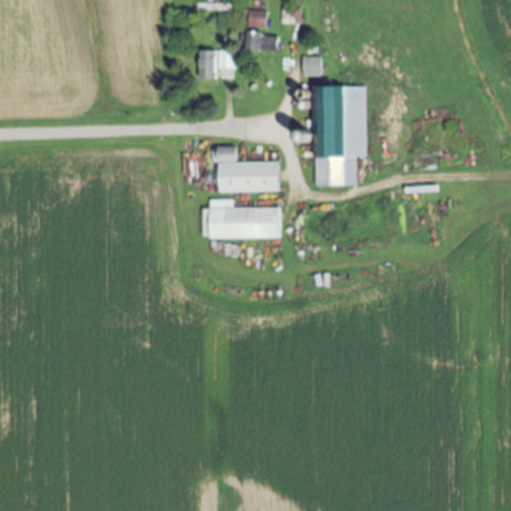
[(286,21),(304,22),(304,8),(286,7),(286,21)]
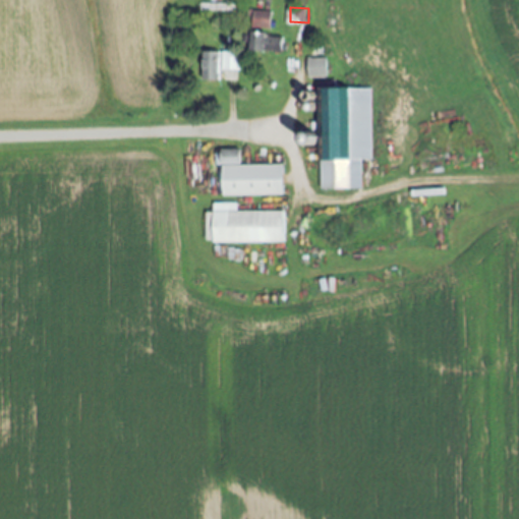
[(272,12),(271,30),(251,27),(252,10),(272,12)]
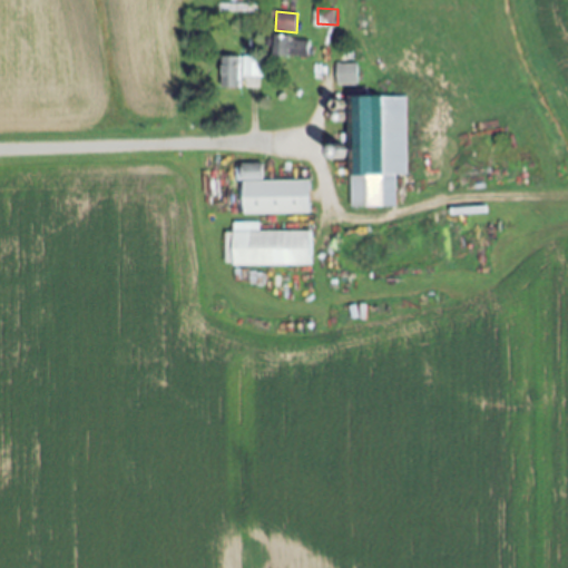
[(312,37),(311,57),(274,55),(275,33),(312,37)]
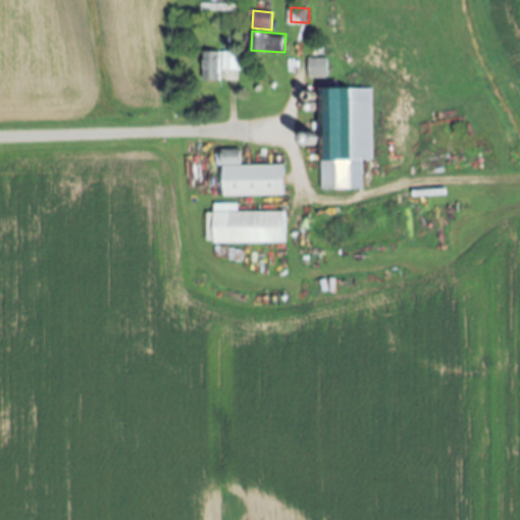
[(221,81),(204,81),(204,50),(221,50),(221,81)]
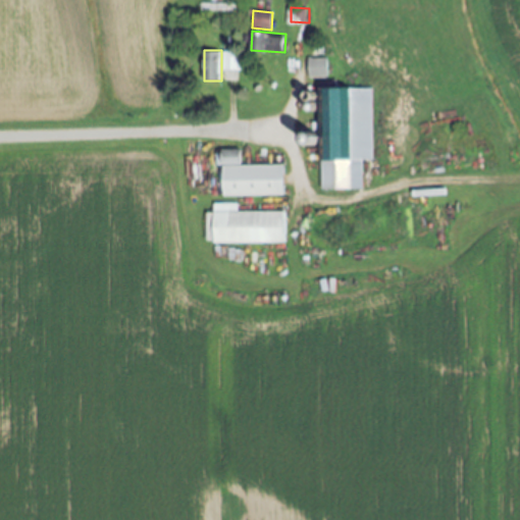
[(243,51),(243,69),(227,69),(227,51),(243,51)]
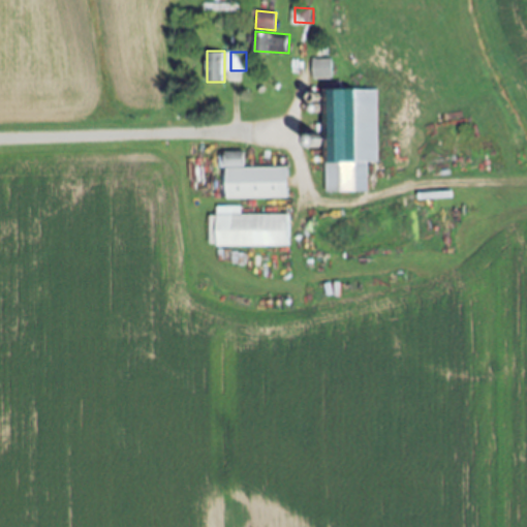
[(316,58),(316,78),(336,76),(335,57),(316,58)]
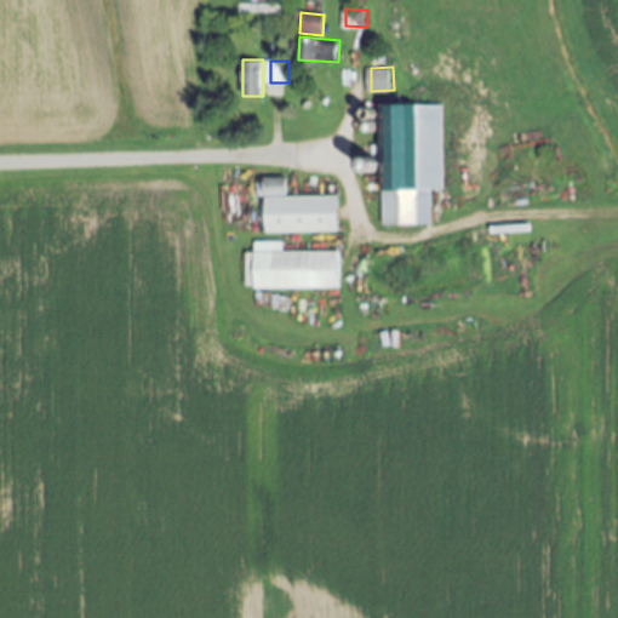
[(444,104),(444,189),(431,189),(431,224),(379,224),(381,103),(444,104)]
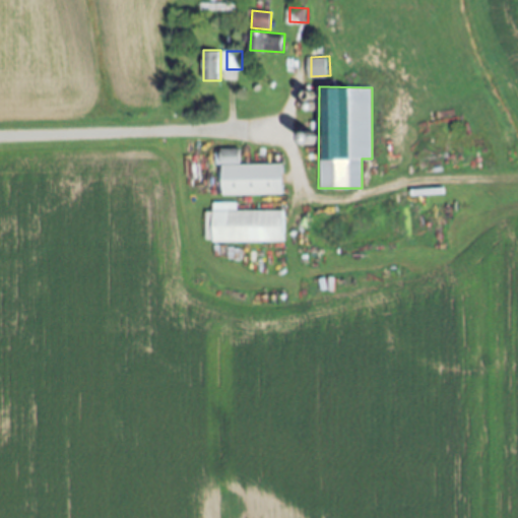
[(239,164),(282,164),(282,194),(221,194),(221,150),(239,150),(239,164)]
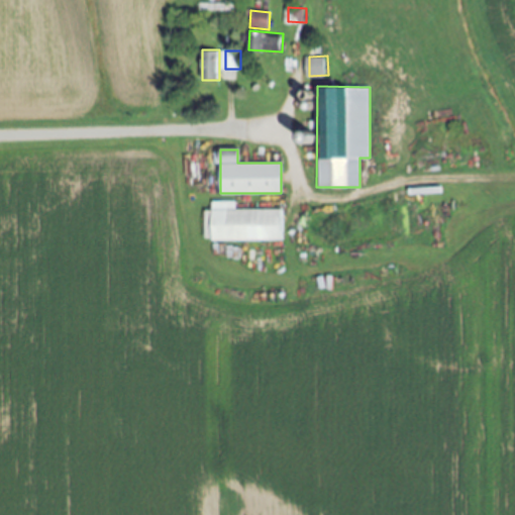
[(283,209),(282,240),(212,240),(212,202),(236,202),(236,209),(283,209)]
